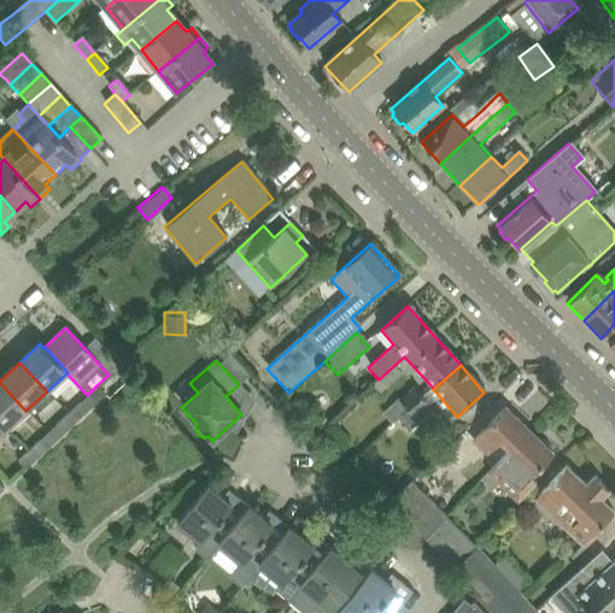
[(400,375),(393,366),(379,379),(387,388),(400,375)]
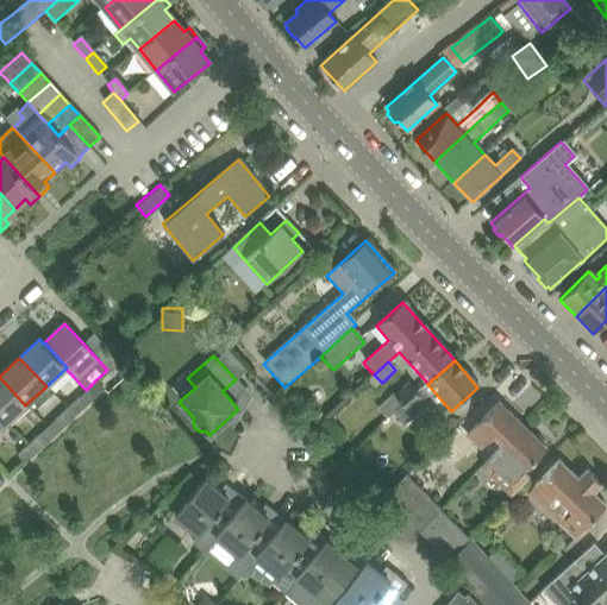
[(25,405),(0,378),(0,420),(6,427),(7,424),(6,423),(25,405)]
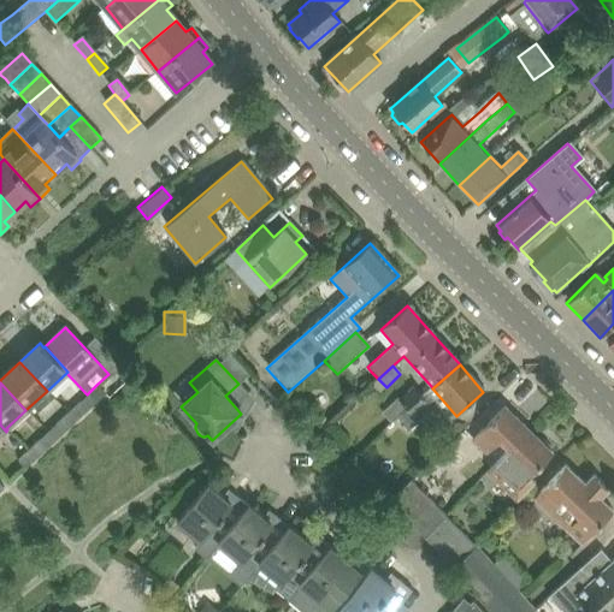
[(98,384),(87,394),(94,403),(106,392),(98,384)]
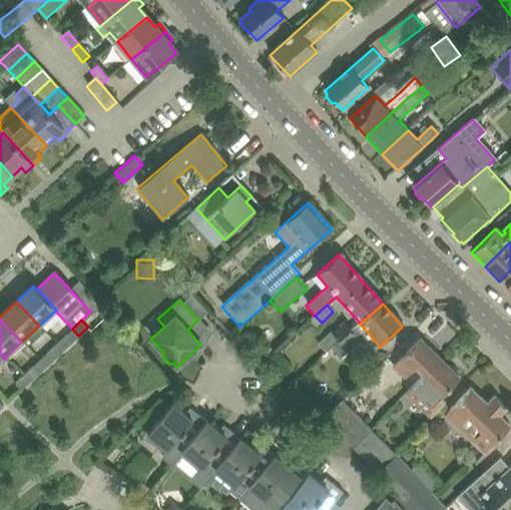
[(338,341),(349,331),(344,324),(332,334),(338,341)]
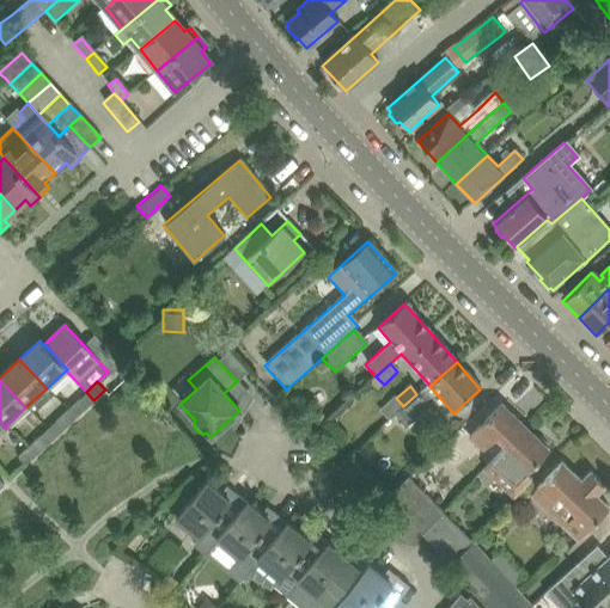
[(424,401),(416,394),(403,406),(404,407),(409,413),(424,401)]
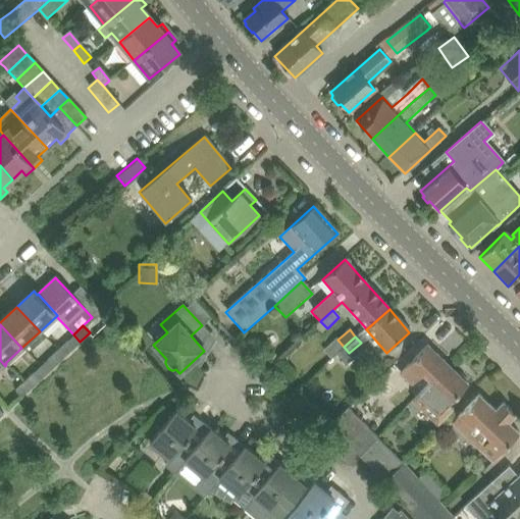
[(66,341),(57,350),(63,357),(72,348),(66,341)]
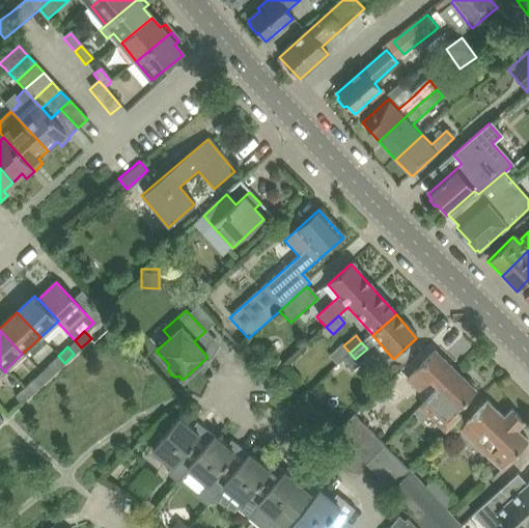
[(429,382),(437,389),(438,390),(454,372),(434,353),(407,381),(419,392),(429,382)]
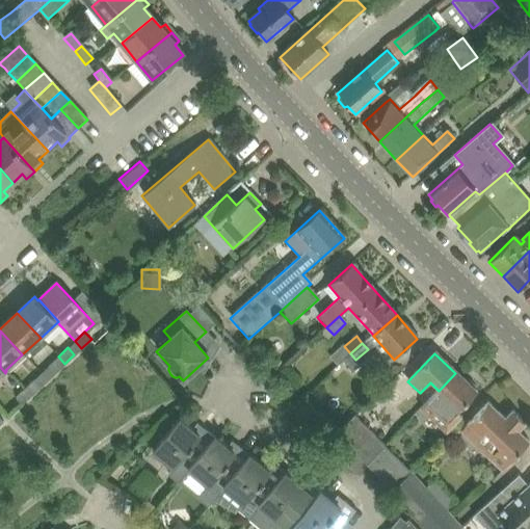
[(55,373),(64,364),(58,356),(49,366),(55,373)]
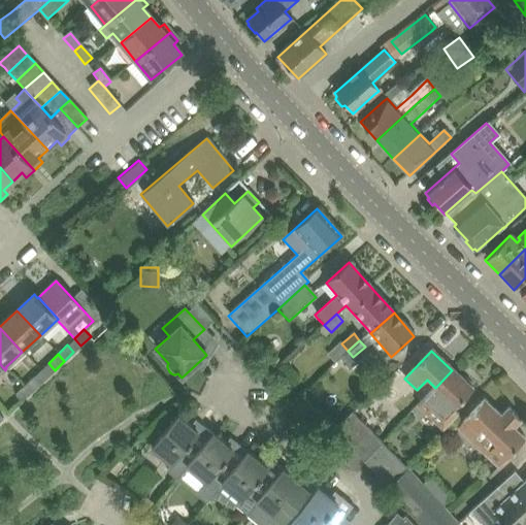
[(462,380),(452,370),(435,388),(434,387),(416,407),(441,432),(444,431),(458,416),(453,411),(472,390),(470,389),(471,386),(465,380),(462,380)]
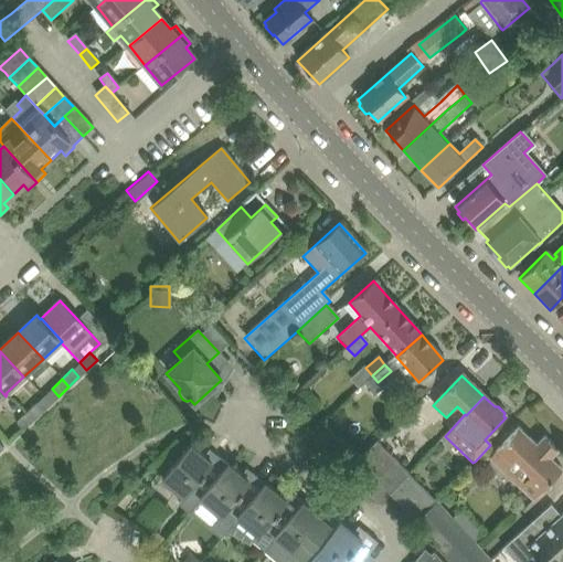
[(24,415),(32,423),(41,414),(33,406),(24,415)]
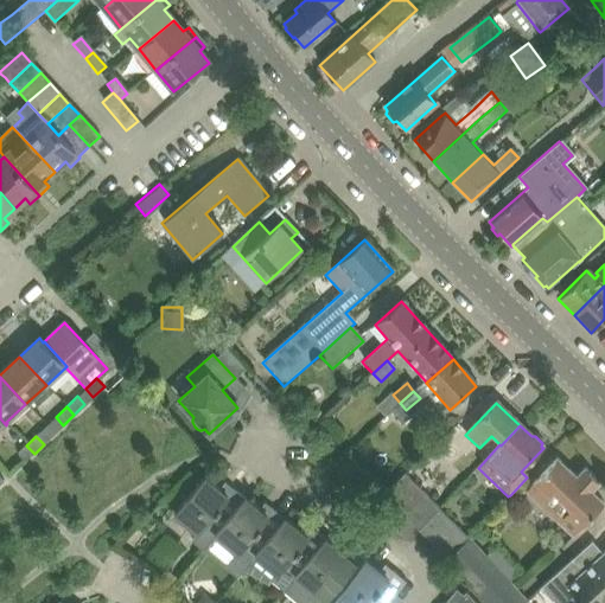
[(34,454),(26,446),(17,456),(25,464),(34,454)]
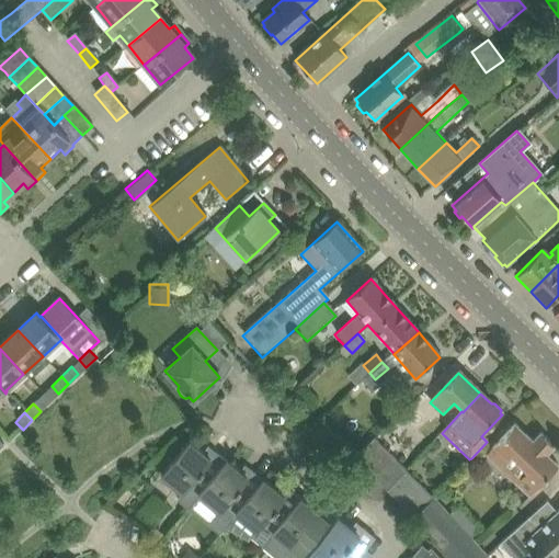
[(506,477),(545,439),(540,435),(532,443),(514,426),(486,456),(498,468),(506,477)]
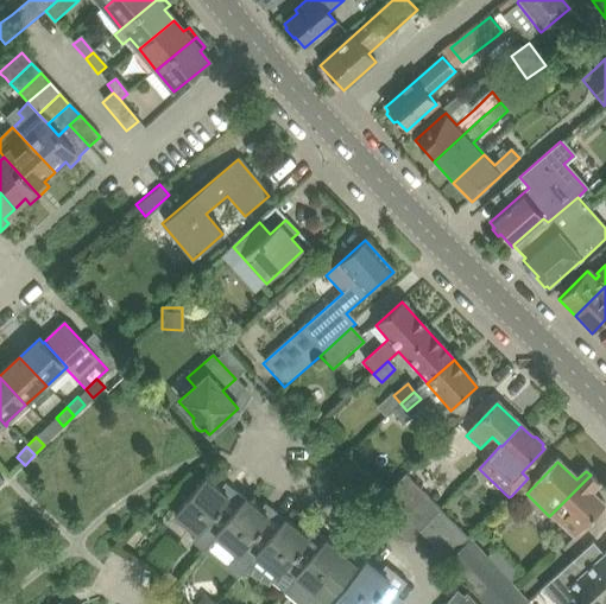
[(600,484),(591,475),(549,516),(559,526),(573,540),(604,507),(591,494),(600,484)]
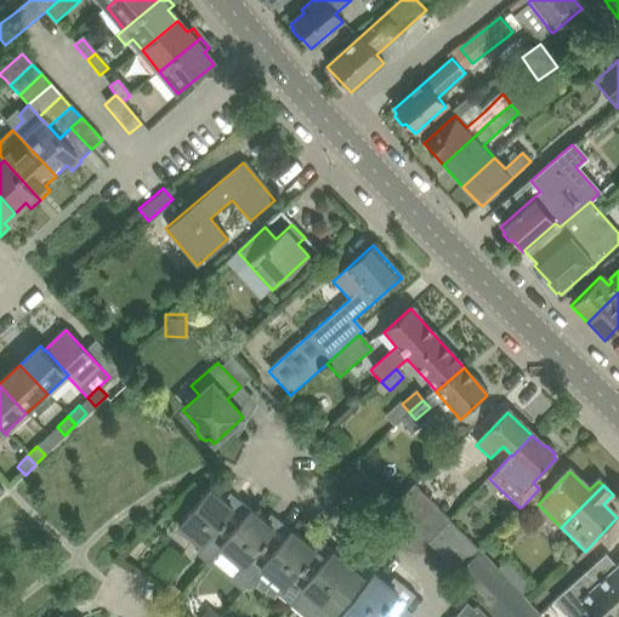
[(415,486),(412,490),(393,507),(418,532),(426,541),(427,542),(426,543),(427,544),(448,523),(415,486)]
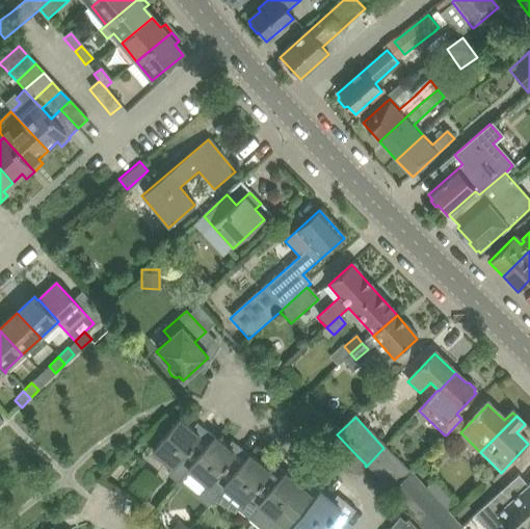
[(188,472),(215,439),(204,430),(200,437),(179,420),(152,452),(173,469),(167,476),(178,485),(188,472)]
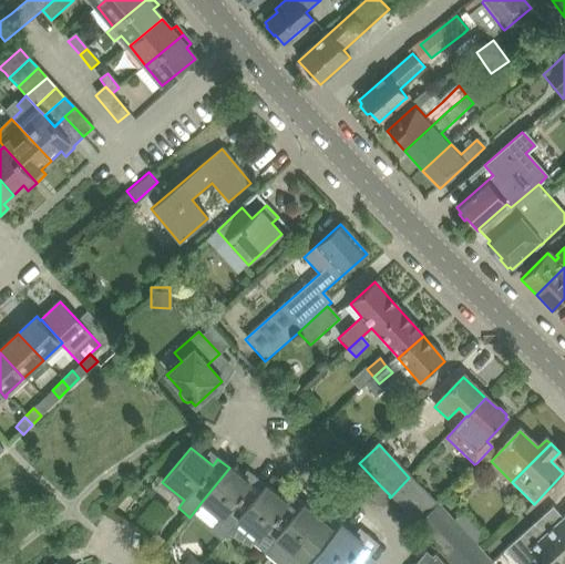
[(237,522),(267,486),(255,478),(249,484),(229,468),(201,503),(221,520),(215,526),(227,536),(238,523),(237,522)]
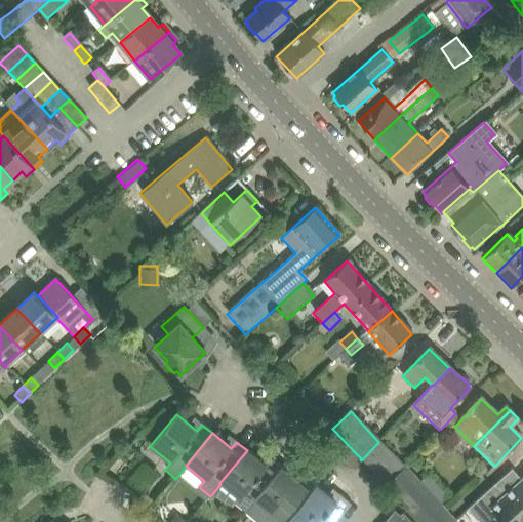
[(403,467),(378,442),(361,460),(373,474),(383,483),(384,487),(403,467)]
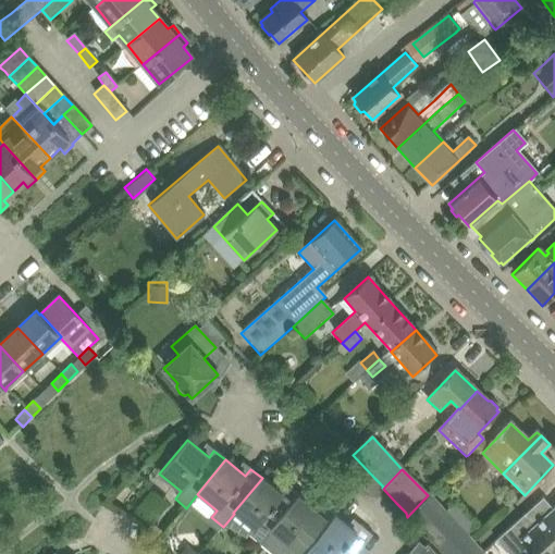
[(270,532),(299,497),(280,481),(274,488),(262,478),(233,513),(234,514),(254,530),(248,537),(260,545),(271,533),(270,532)]
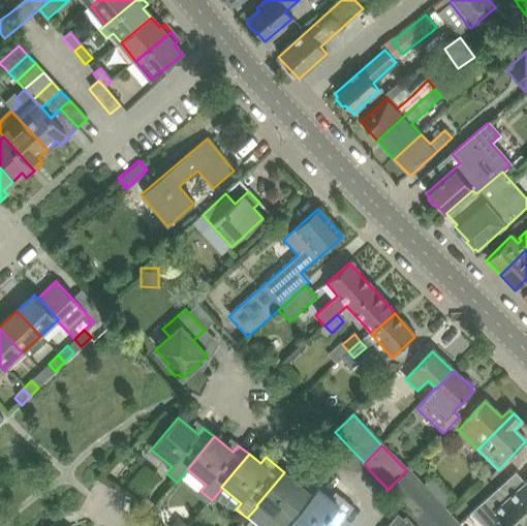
[(445,513),(407,471),(406,470),(386,491),(397,501),(420,525),(458,525),(445,513)]
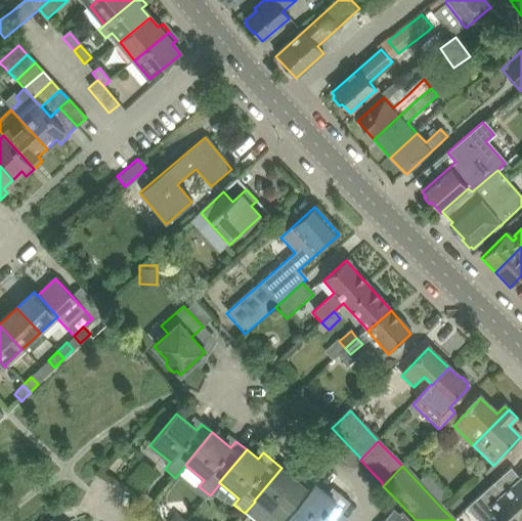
[(245,513),(254,520),(287,520),(315,486),(305,477),(300,483),(281,468),(254,501),(255,502),(245,513)]
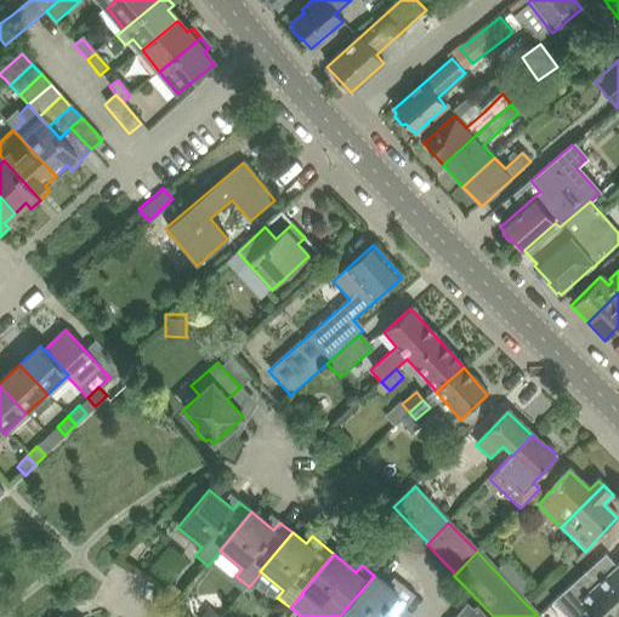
[(583,575),(552,603),(564,616),(566,615),(567,616),(592,616),(618,616),(618,565),(615,569),(595,587),(583,575)]
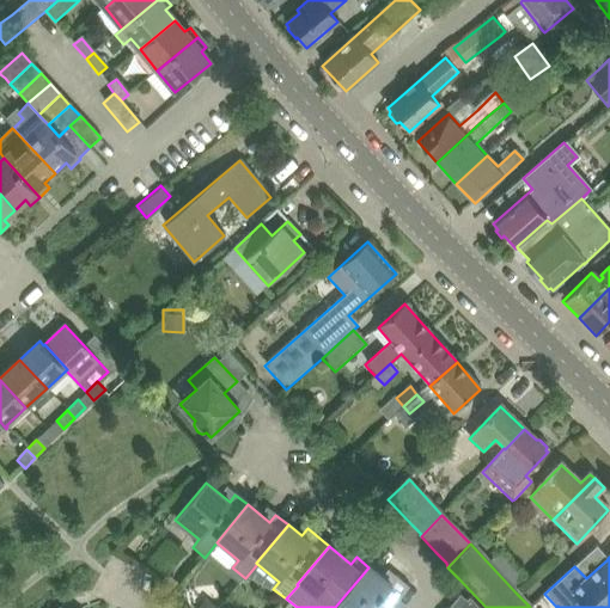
[(394,607),(409,588),(396,577),(390,585),(368,567),(335,607),(394,607)]
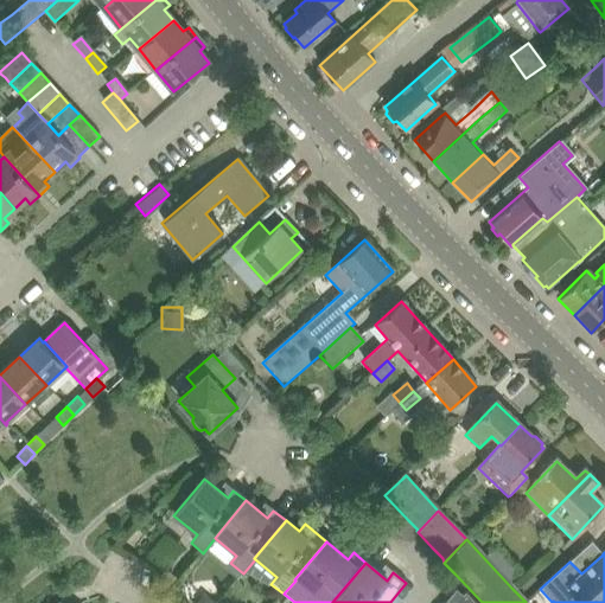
[(165,572),(154,585),(164,592),(174,579),(165,572)]
